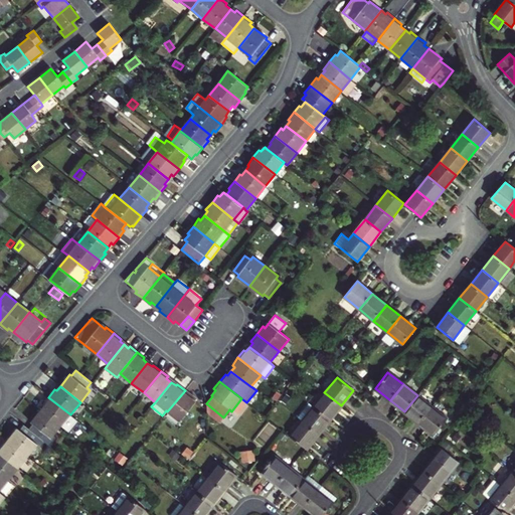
[(185,390),(167,411),(180,422),(196,402),(190,397),(192,395),(185,390)]
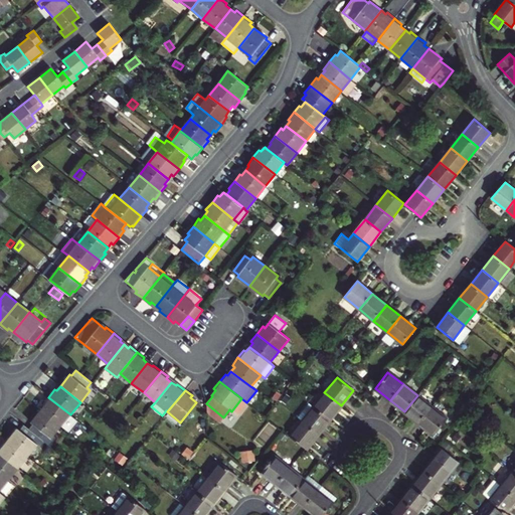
[(313,406),(330,419),(341,405),(324,392),(313,406)]
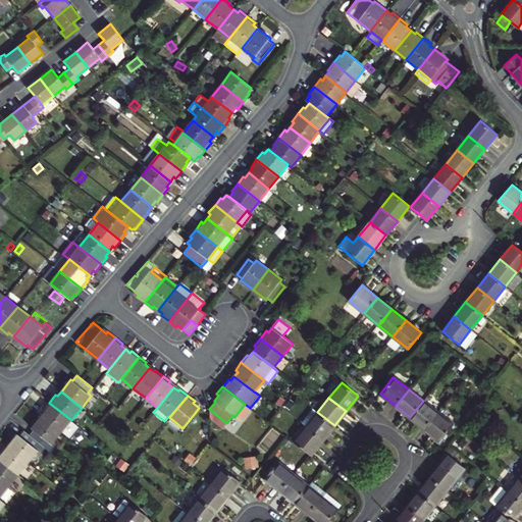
[(436,412),(423,401),(410,417),(424,428),(436,412)]
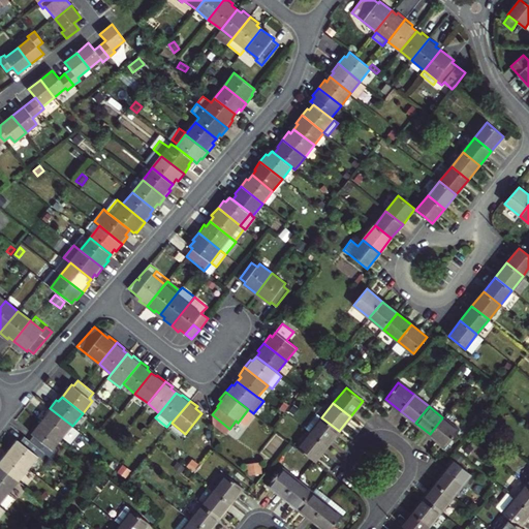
[(72,426),(50,408),(44,415),(45,416),(41,422),(62,438),(71,444),(81,432),(72,426)]
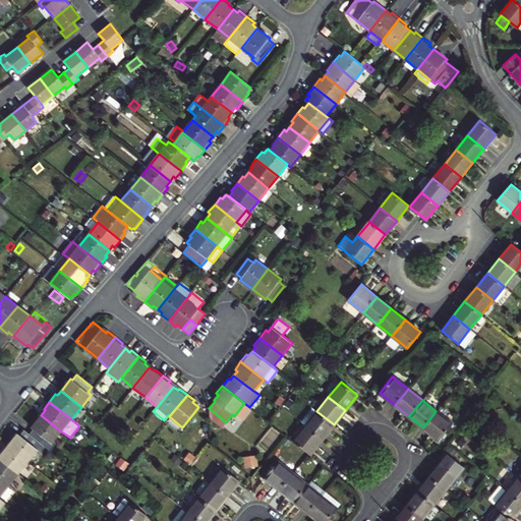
[(312,407),(300,421),(305,425),(316,411),(312,407)]
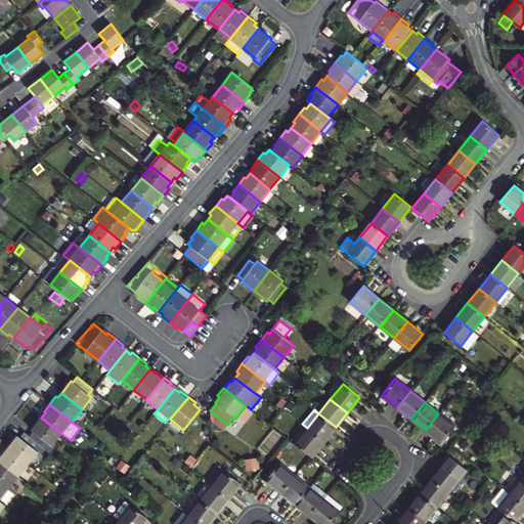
[(324,441),(336,427),(318,413),(307,428),(324,441)]
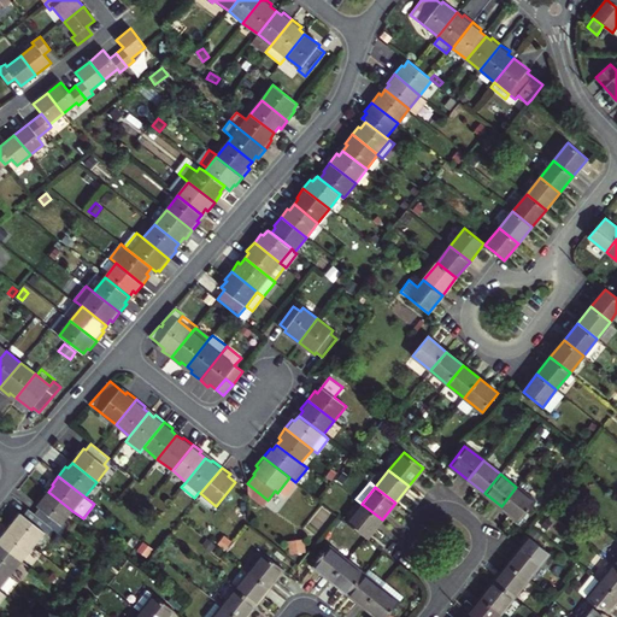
[(516,487),(501,506),(521,522),(535,503),(516,487)]
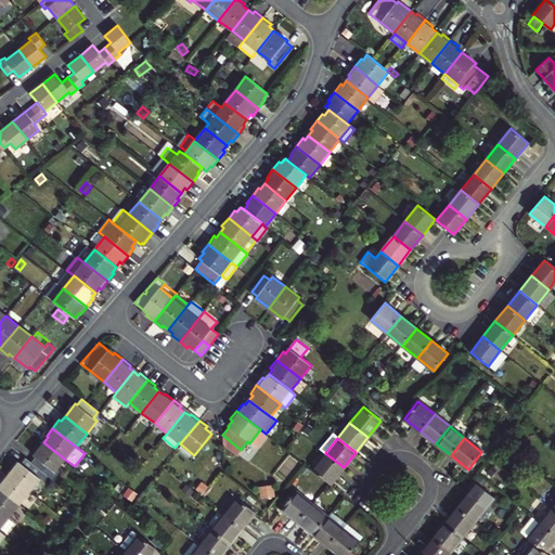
[(229,440),(223,447),(236,456),(241,450),(229,440)]
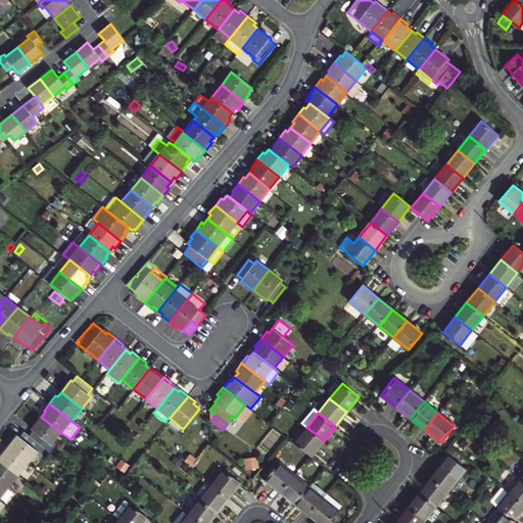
[(52,445),(61,433),(41,417),(32,429),(34,430),(30,435),(45,447),(49,443),(52,445)]
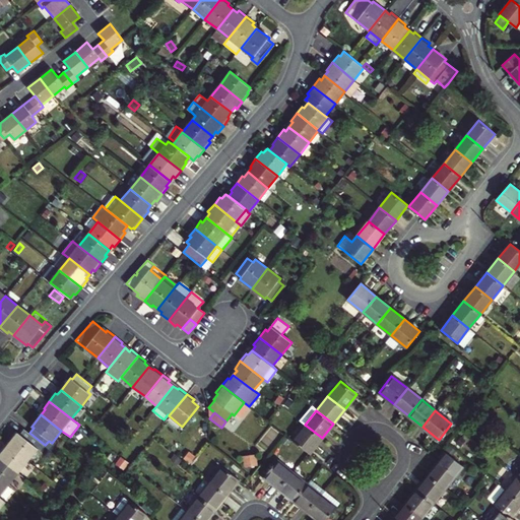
[(322,438),(305,425),(293,440),(308,452),(310,453),(322,438)]
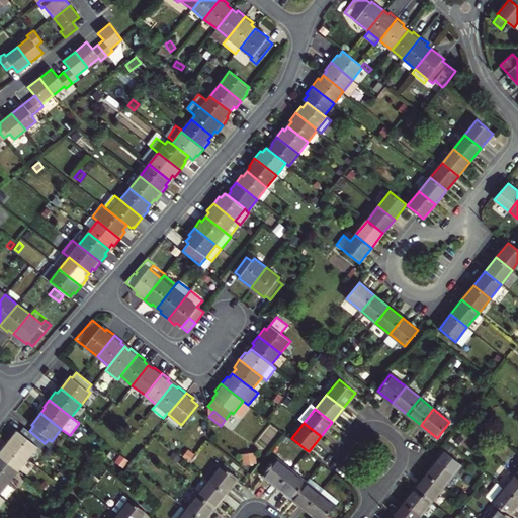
[(45,443),(29,431),(23,427),(20,432),(18,430),(8,443),(28,459),(37,447),(39,449),(45,443)]
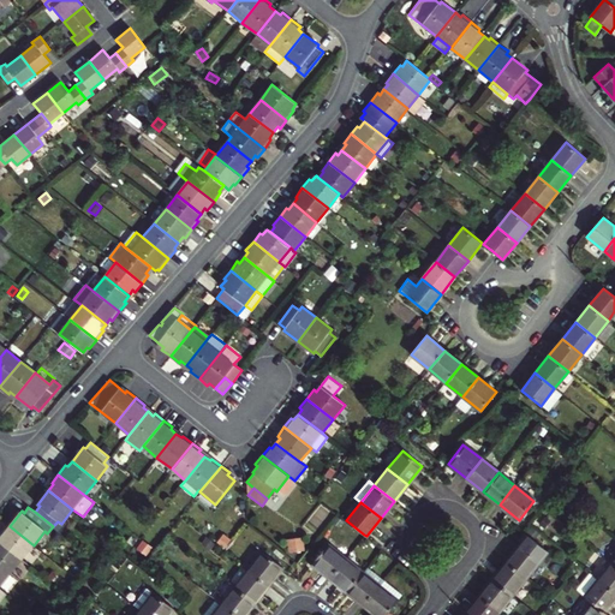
[(34,545),(10,526),(5,531),(4,530),(0,533),(0,541),(22,559),(34,545)]
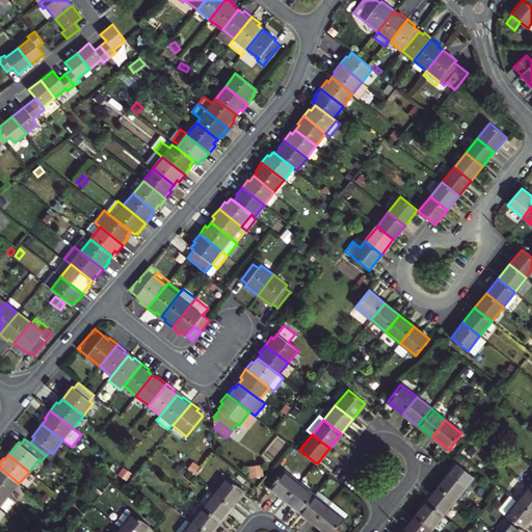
[(460,455),(456,460),(462,466),(467,460),(460,455)]
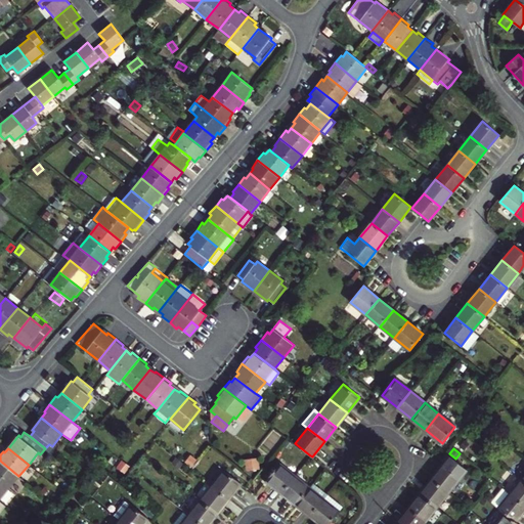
[(432,478),(448,491),(467,469),(447,452),(443,459),(443,464),(432,478)]
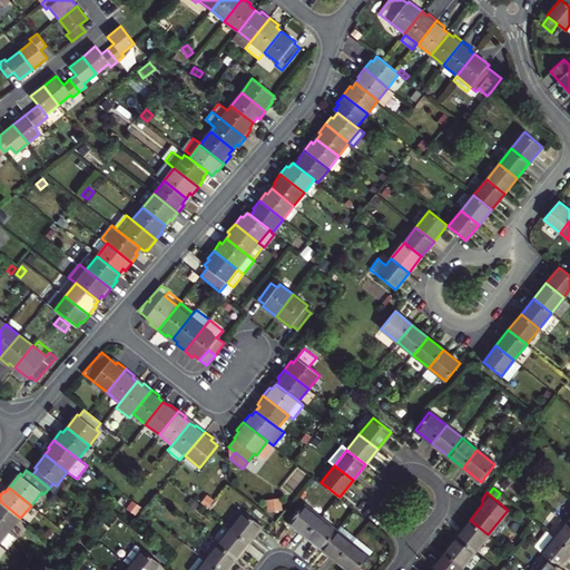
[(0,523),(10,531),(20,518),(0,501),(0,523)]
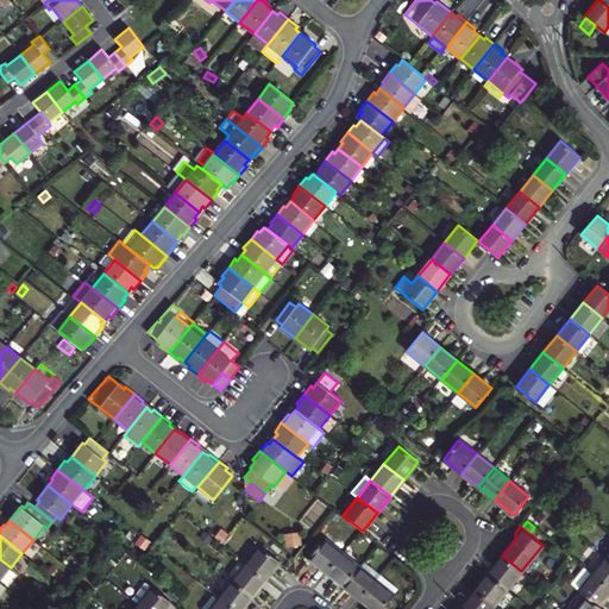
[(309,558),(327,572),(341,553),(325,539),(309,558)]
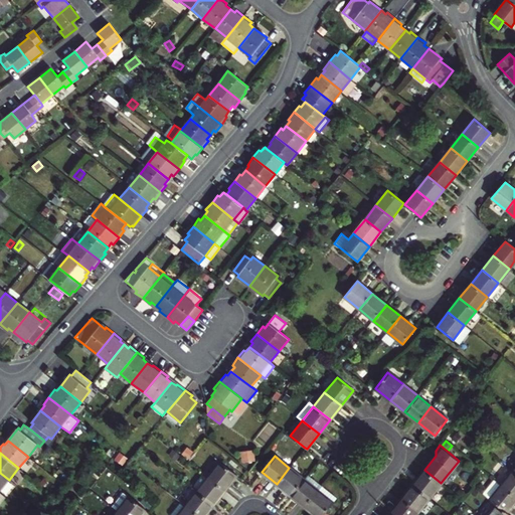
[(220,462),(208,477),(224,491),(237,475),(220,462)]
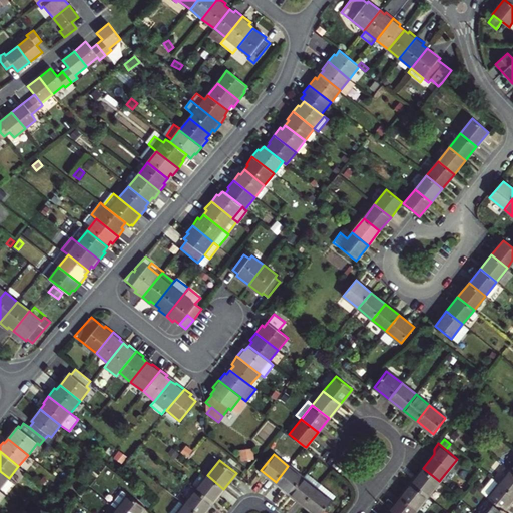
[(288,466),(276,482),(290,493),(302,477),(288,466)]
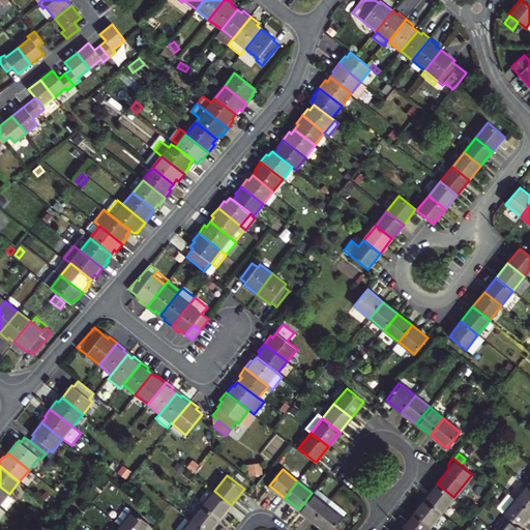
[(437,483),(424,498),(442,512),(453,497),(437,483)]
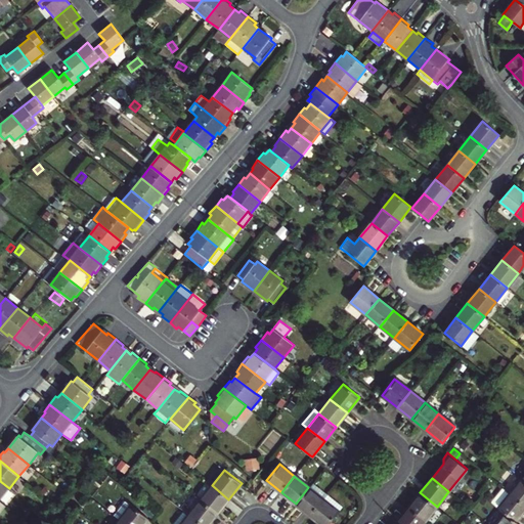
[(523,481),(521,479),(509,492),(523,505),(523,481)]
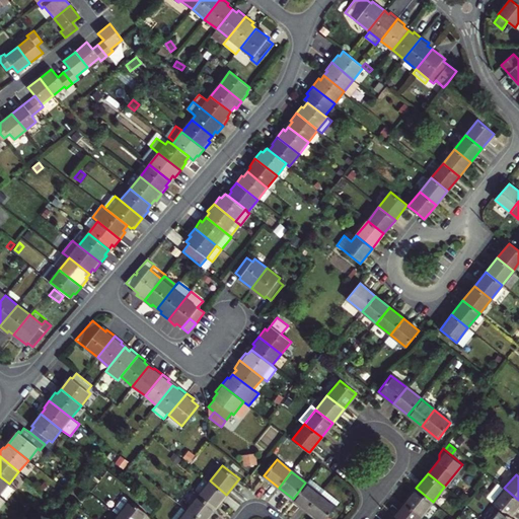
[(0,495),(9,484),(0,476),(0,495)]
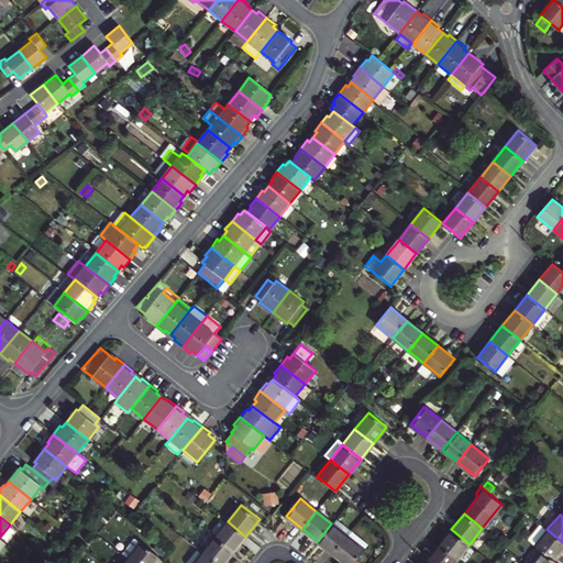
[(332,523),(331,523),(318,541),(333,554),(352,531),(337,519),(335,519),(332,523)]
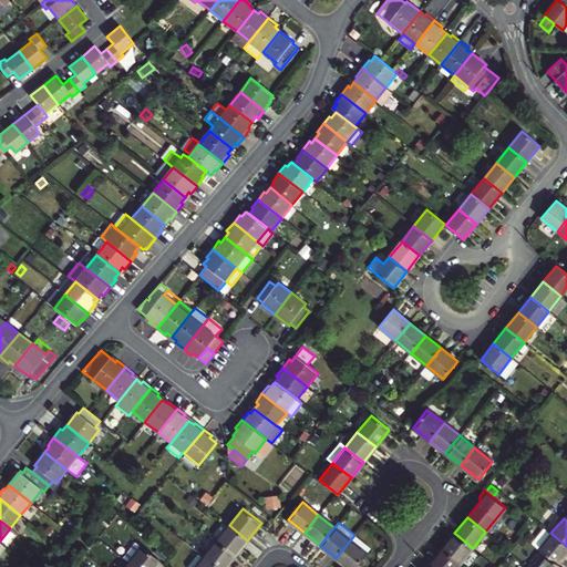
[(217,540),(235,556),(247,540),(229,525),(217,540)]
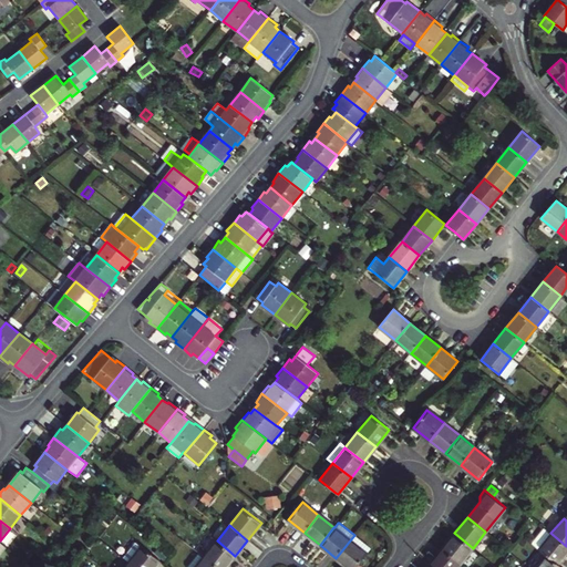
[(538,548),(547,556),(557,564),(566,552),(566,546),(550,533),(544,528),(532,544),(538,548)]
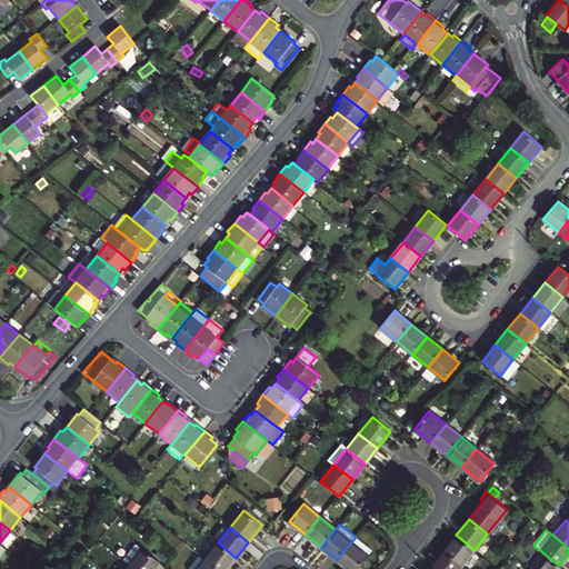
[(8,545),(17,536),(11,531),(3,540),(8,545)]
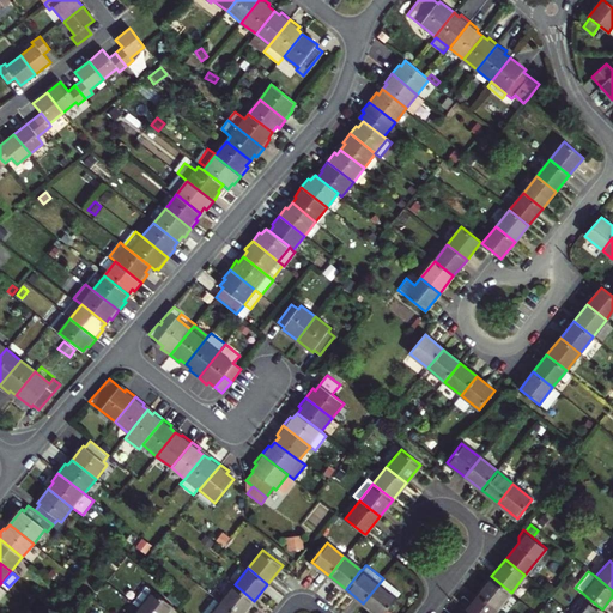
[(478,593),(498,608),(511,593),(491,576),(478,593)]
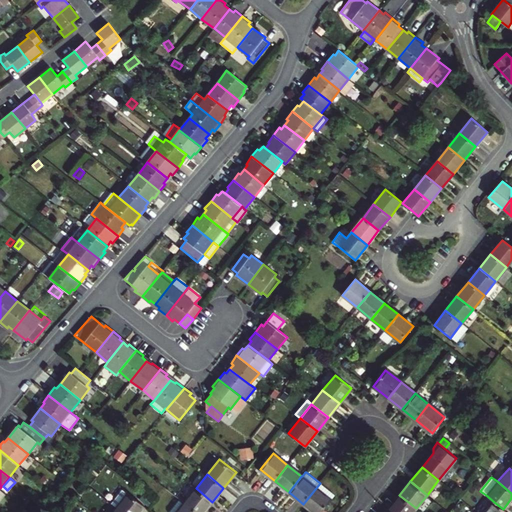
[(320,483),(303,504),(313,511),(321,511),(335,495),(320,483)]
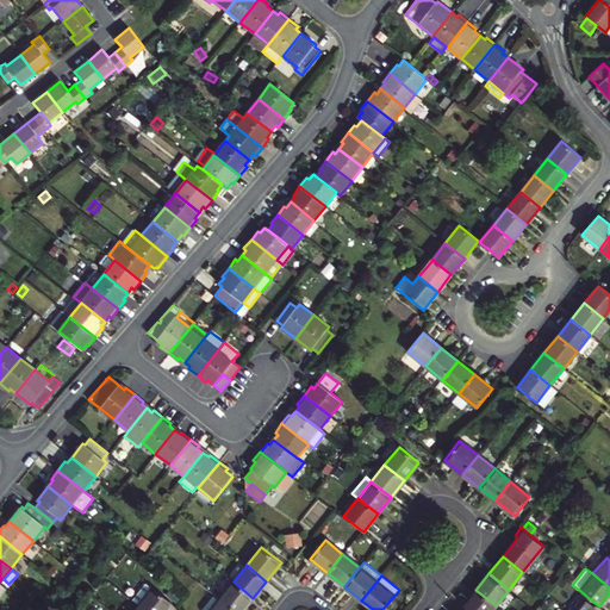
[(132,599),(139,604),(145,609),(167,609),(173,603),(153,587),(147,582),(132,599)]
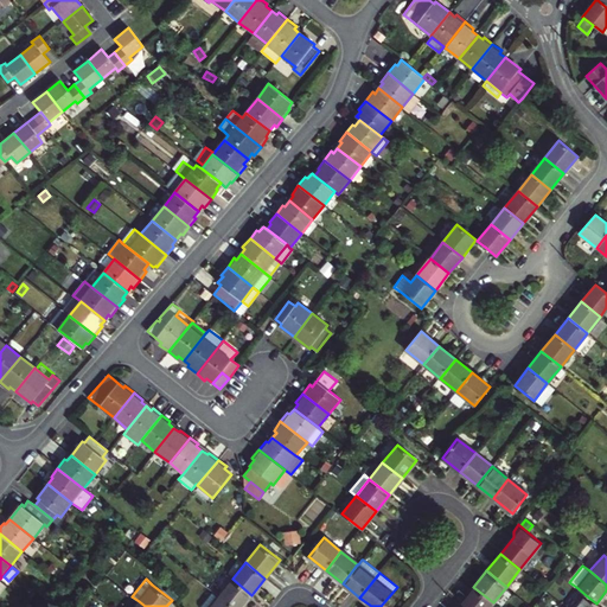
[(232,579),(218,596),(231,606),(241,606),(251,595),(232,579)]
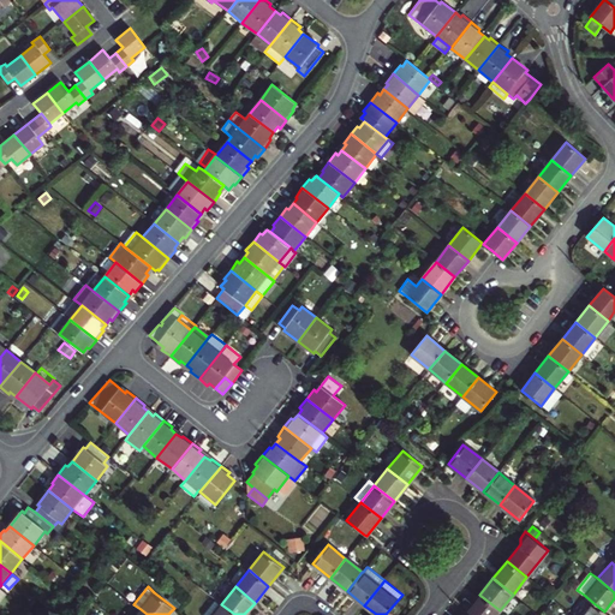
[(466,611),(470,614),(495,614),(500,610),(479,595),(466,611)]
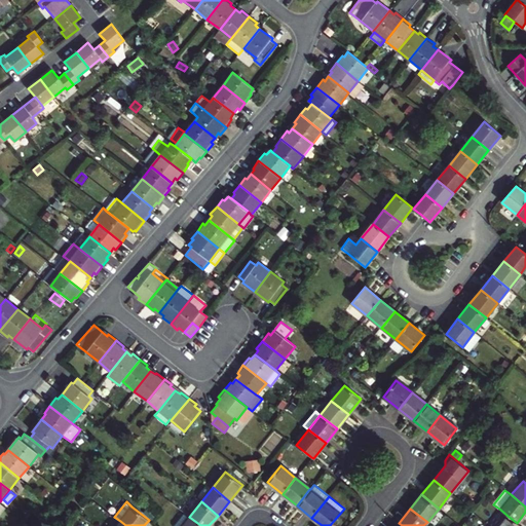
[(200,525),(189,517),(184,513),(174,525),(200,525)]
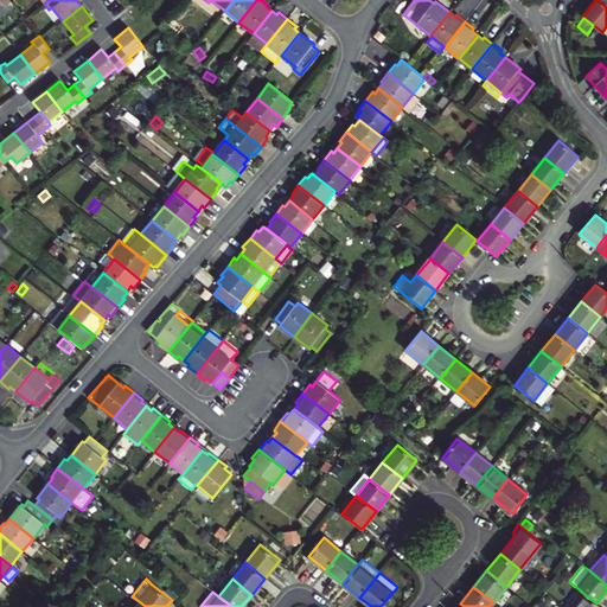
[(600,606),(596,604),(586,595),(575,606),(600,606)]
